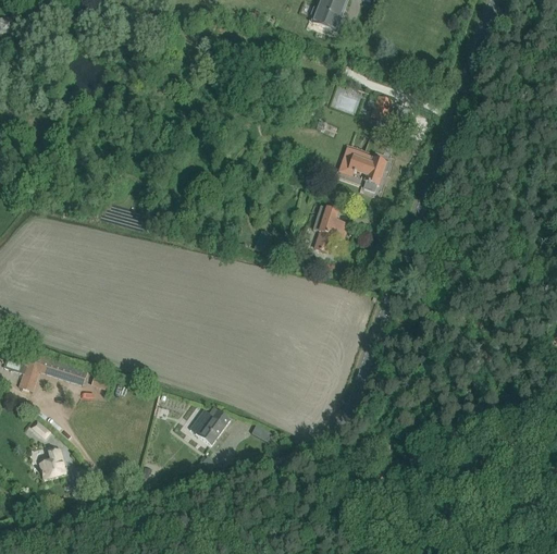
[(335,31),(347,0),(320,0),(312,22),(335,31)]
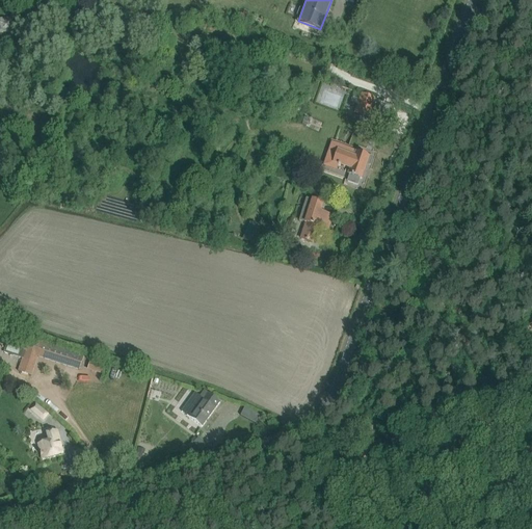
[(362,91),(354,111),(367,115),(374,96),(362,91)]
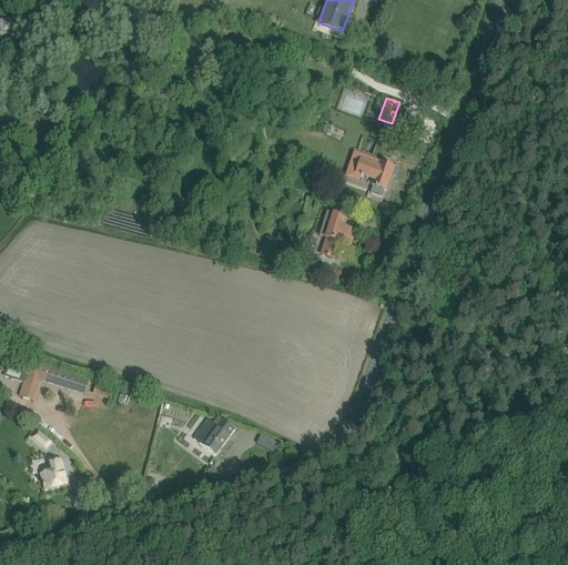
[(394,164),(381,160),(378,164),(368,161),(359,158),(355,171),(374,178),(372,183),(376,184),(375,185),(377,187),(377,185),(386,189),(392,172),(395,173),(397,165),(394,164)]
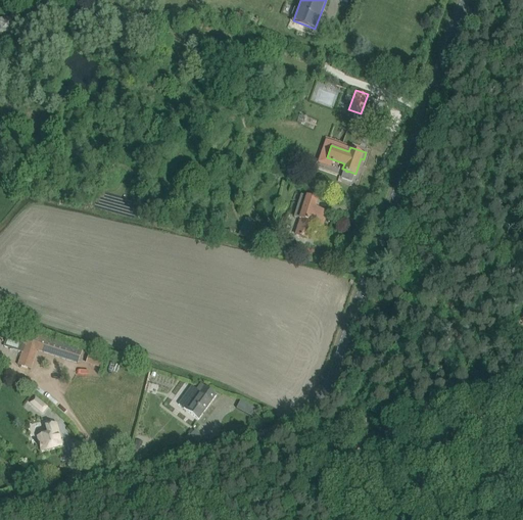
[(323,224),(327,209),(315,206),(318,198),(307,195),(306,195),(302,194),(295,214),(300,216),(300,217),(301,217),(296,232),(307,236),(313,221),(323,224)]
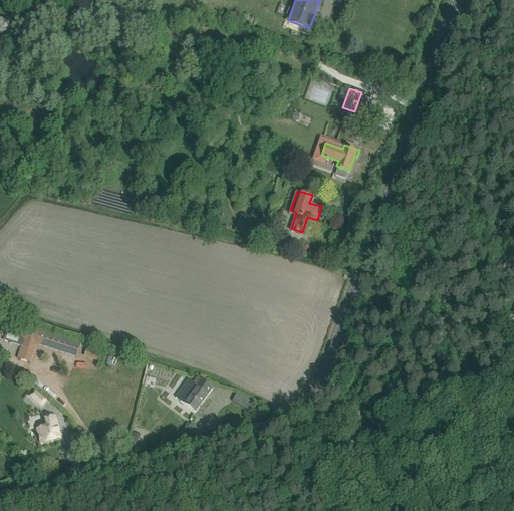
[(76,354),(80,342),(10,319),(4,338),(22,343),(18,356),(30,360),(37,341),(76,354)]
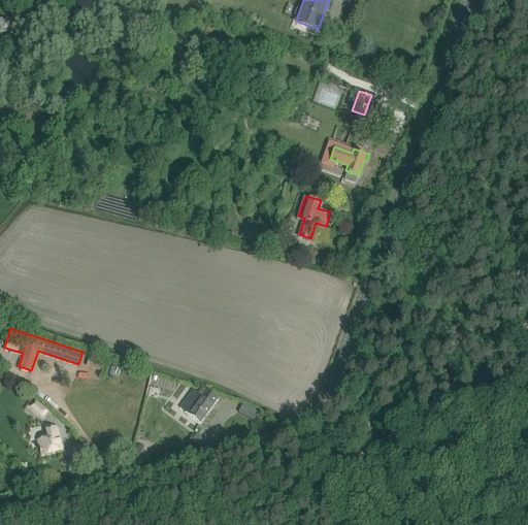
[(54,381),(65,388),(68,384),(57,375),(54,381)]
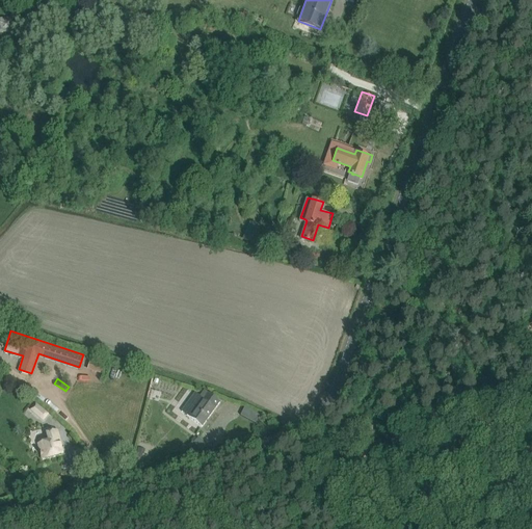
[(202,424),(219,399),(205,389),(201,394),(195,390),(187,401),(192,404),(187,413),(202,424)]
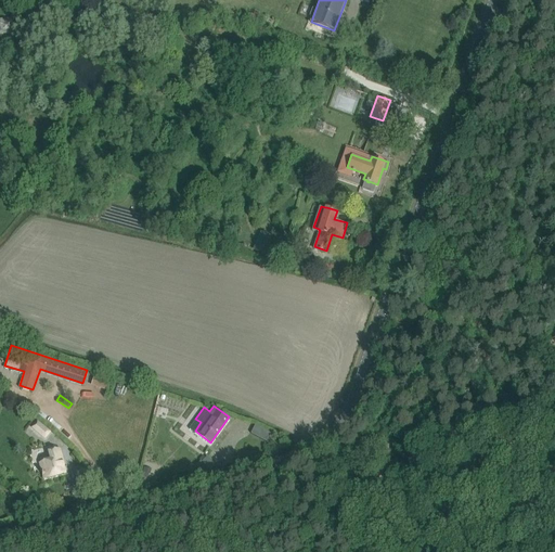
[(33,425),(46,435),(50,429),(38,420),(33,425)]
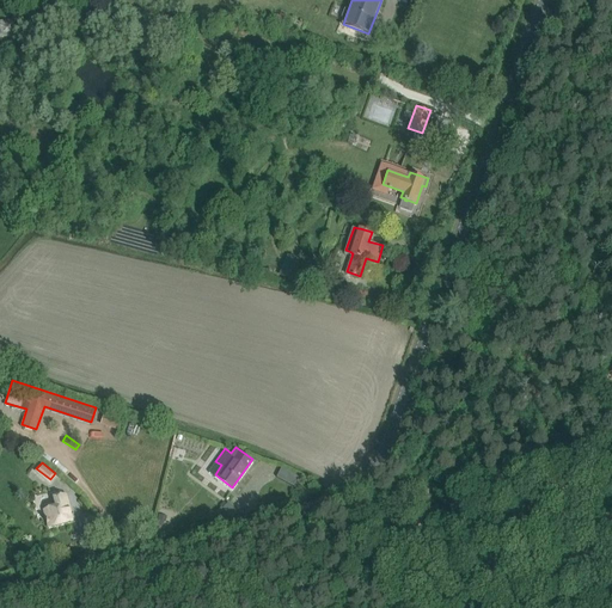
[(44,509),(48,519),(47,520),(47,521),(48,521),(49,526),(73,520),(65,491),(55,495),(57,505),(44,509)]
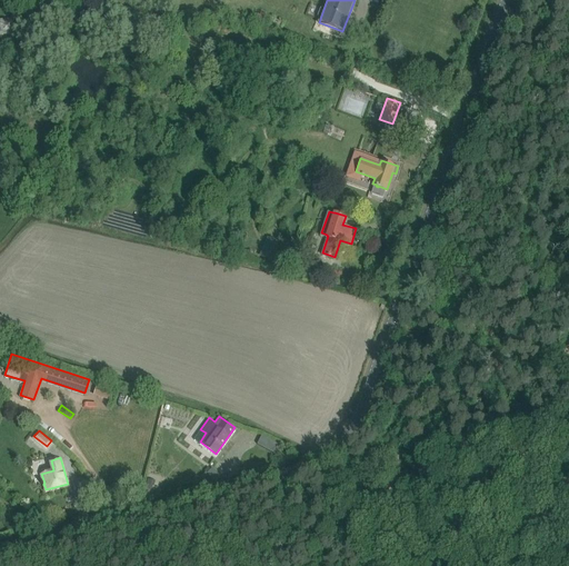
[(220,474),(211,466),(207,472),(216,479),(220,474)]
